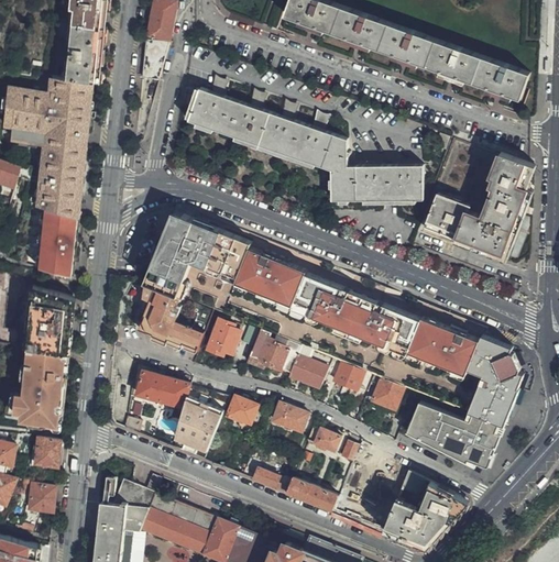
[(103,1),(102,0),(56,0),(55,23),(80,25),(100,26),(103,1)]
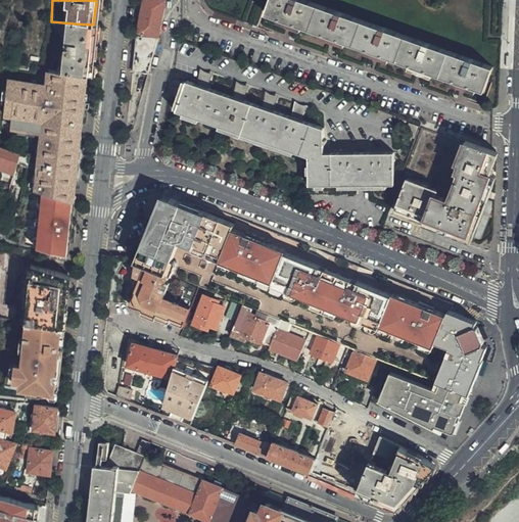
[(152,39),(155,39),(158,25),(161,5),(162,3),(161,1),(154,0),(141,0),(136,36),(152,39)]
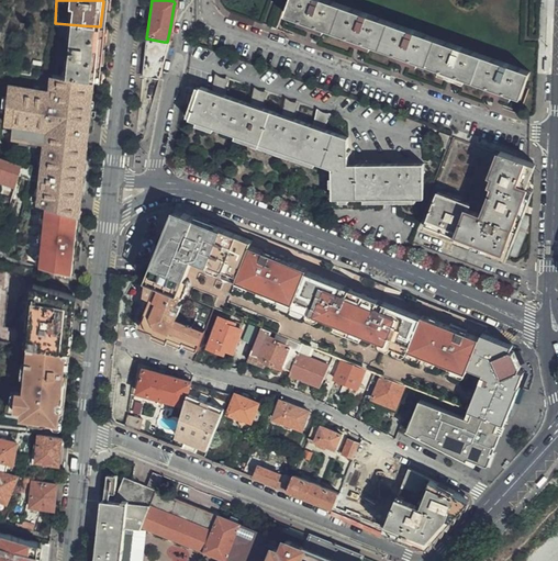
[(498,64),(422,37),(371,19),(317,0),(288,0),(282,15),(297,21),(294,25),(321,34),(322,30),(343,38),(342,42),(366,51),(368,46),(390,55),(388,58),(414,68),(415,64),(436,71),(434,75),(460,85),(462,80),(483,88),(482,92),(508,101),(510,97),(516,100),(526,75),(498,64)]
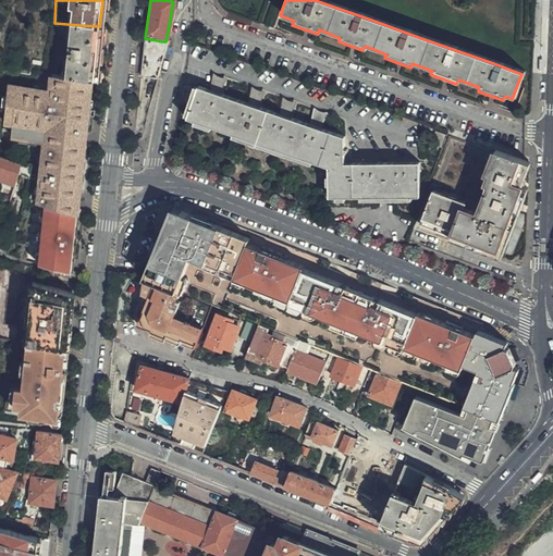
[(97,50),(99,26),(80,25),(54,23),(48,76),(72,78),(85,81),(94,82),(97,50)]
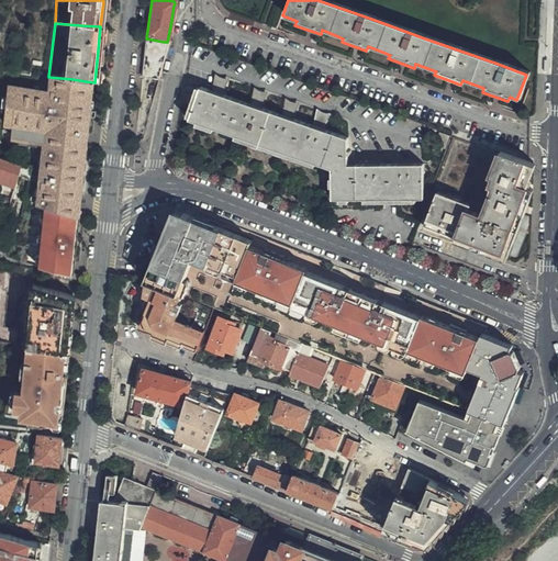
[(147,79),(155,80),(164,54),(166,43),(156,43),(142,41),(138,78),(147,79)]
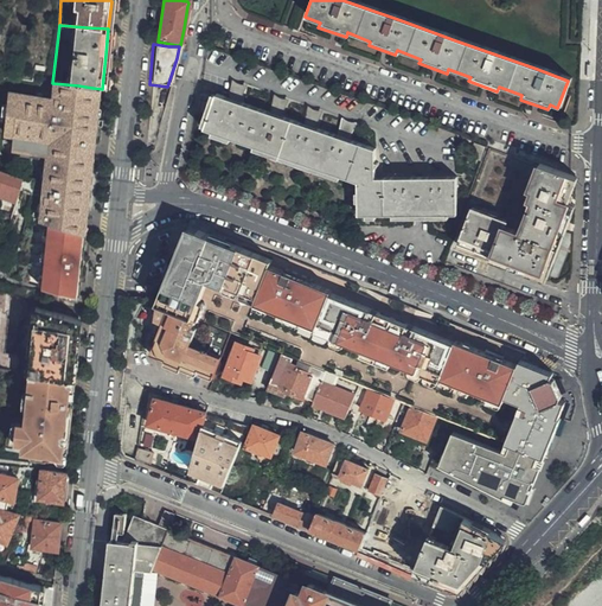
[(77,234),(93,88),(78,85),(52,83),(46,82),(44,96),(0,90),(0,135),(5,136),(39,140),(38,152),(30,222),(43,225),(66,230),(77,234)]
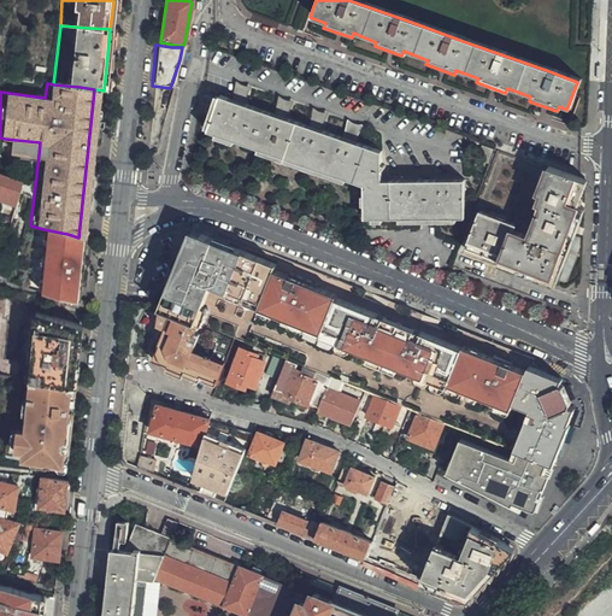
[(378,183),(377,154),(351,145),(355,130),(346,127),(341,141),(317,132),(322,118),(311,115),(306,129),(282,119),(286,106),(276,103),(272,117),(240,105),(245,92),(234,89),(230,101),(218,98),(204,134),(270,157),(324,175),(362,188),(362,222),(459,222),(459,183),(378,183)]
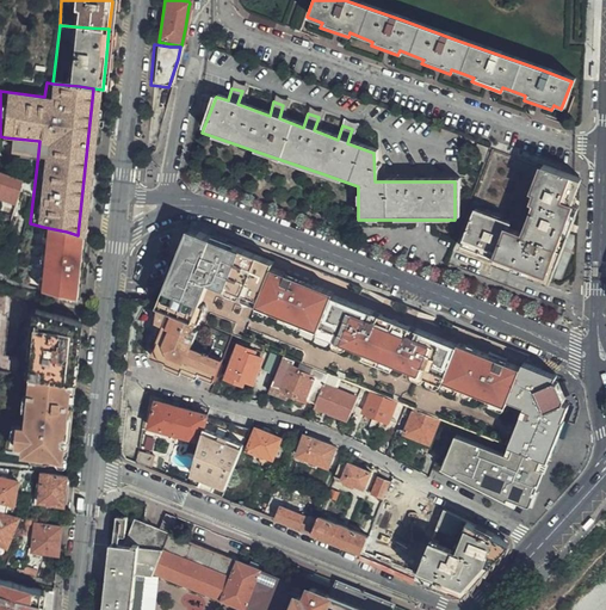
[(5,137),(4,149),(38,153),(39,141),(5,137)]
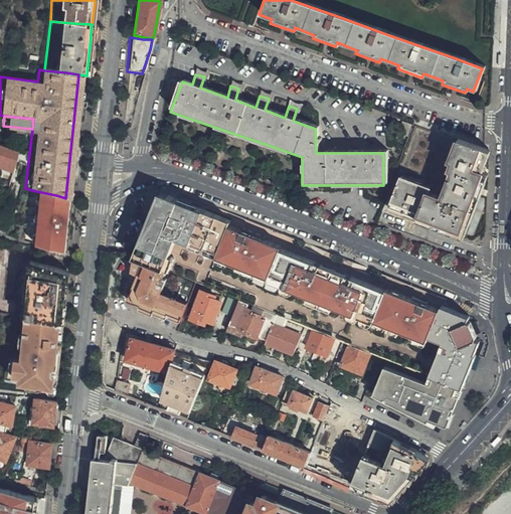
[(479,149),(456,141),(448,162),(450,163),(447,170),(450,171),(446,183),(440,199),(424,193),(427,188),(398,177),(387,207),(460,235),(471,205),(480,182),(482,175),(476,173),(480,161),(484,151),(479,149)]
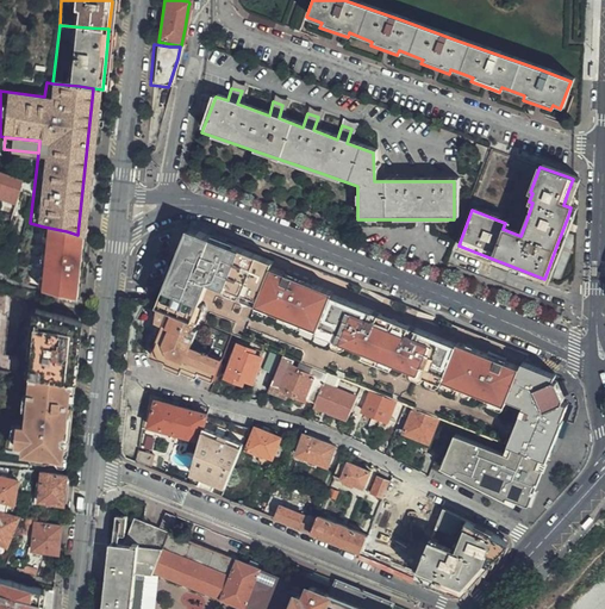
[(0,202),(7,204),(14,180),(0,175),(0,202)]
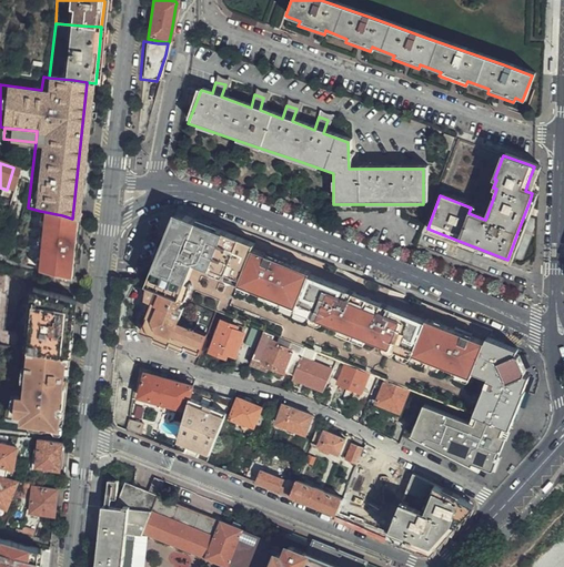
[(62,215),(40,211),(33,266),(58,272),(67,273),(72,219),(62,215)]
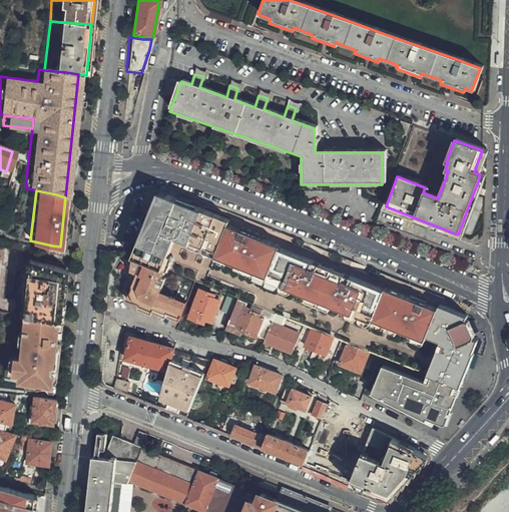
[(405,326),(417,330),(421,319),(427,304),(399,293),(381,287),(380,289),(358,280),(346,276),(344,281),(338,279),(340,273),(314,263),(311,269),(306,267),(308,260),(272,245),(271,245),(271,244),(253,237),(255,234),(232,225),(231,229),(216,223),(218,219),(153,195),(145,213),(149,215),(141,236),(138,235),(129,259),(131,260),(146,266),(161,272),(174,240),(188,246),(189,243),(216,254),(214,260),(260,277),(271,282),(326,302),(350,312),(352,309),(369,315),(403,329),(405,326)]
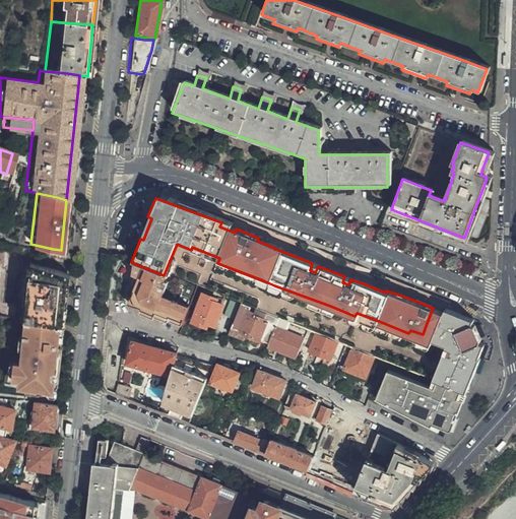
[(144,215),(136,238),(140,239),(143,240),(151,218),(147,216),(144,215)]
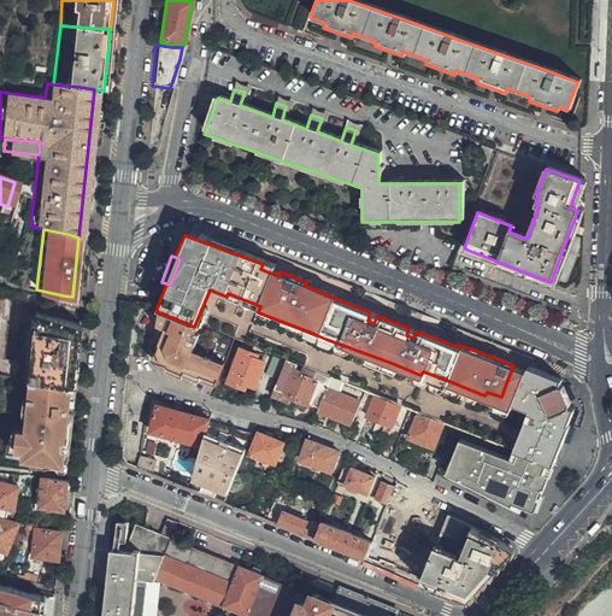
[(265,258),(263,264),(260,269),(278,276),(280,271),(306,282),(305,286),(325,294),(325,295),(327,295),(370,312),(368,321),(374,323),(377,316),(409,328),(406,335),(413,338),(416,332),(430,336),(434,328),(409,318),(411,314),(376,300),(374,306),(352,297),(353,292),(265,258)]
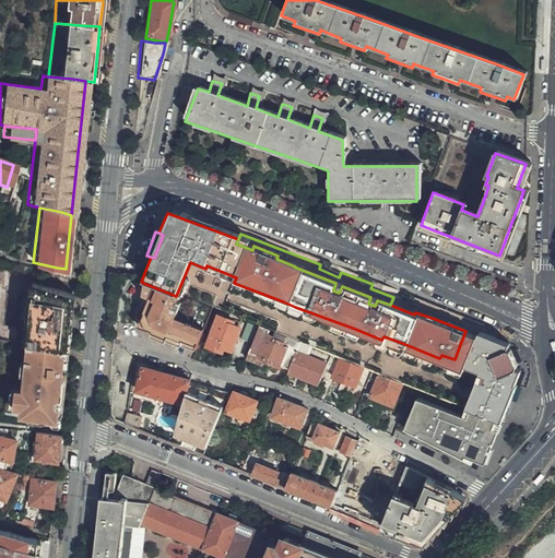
[(0,344),(8,345),(16,264),(0,261),(0,344)]
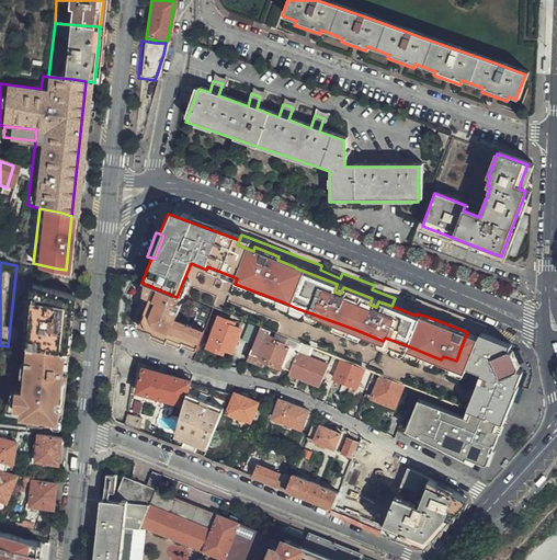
[(243,323),(257,328),(261,330),(271,334),(283,339),(298,344),(307,349),(330,357),(349,364),(371,374),(378,376),(401,386),(411,389),(417,391),(429,396),(438,399),(441,401),(452,369),(456,361),(443,356),(441,360),(404,344),(385,338),(383,341),(356,330),(296,308),(284,303),(235,284),(237,278),(207,266),(206,270),(191,263),(177,297),(183,299),(200,306),(212,310),(224,315),(243,323)]
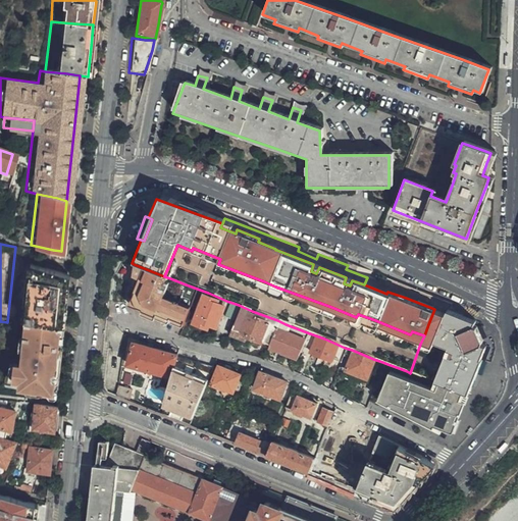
[(67,263),(68,253),(61,251),(53,250),(52,260),(67,263)]
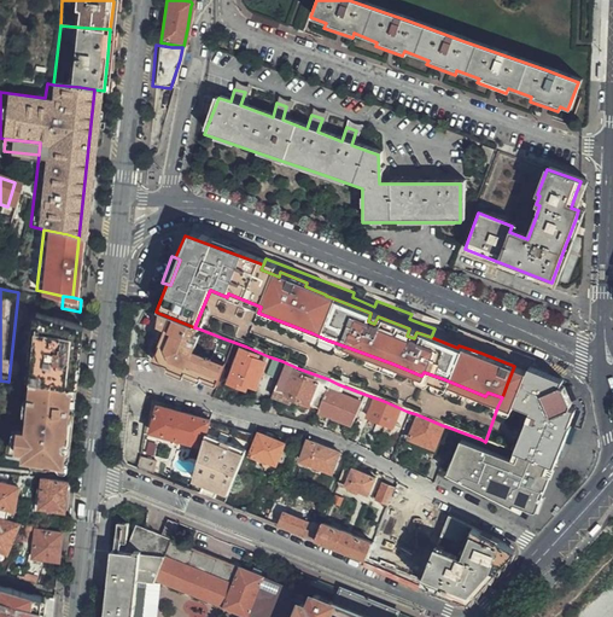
[(229,349),(233,342),(220,337),(202,330),(194,327),(176,320),(158,313),(156,312),(153,327),(151,348),(156,350),(151,365),(196,383),(212,390),(219,377),(223,365),(229,349)]
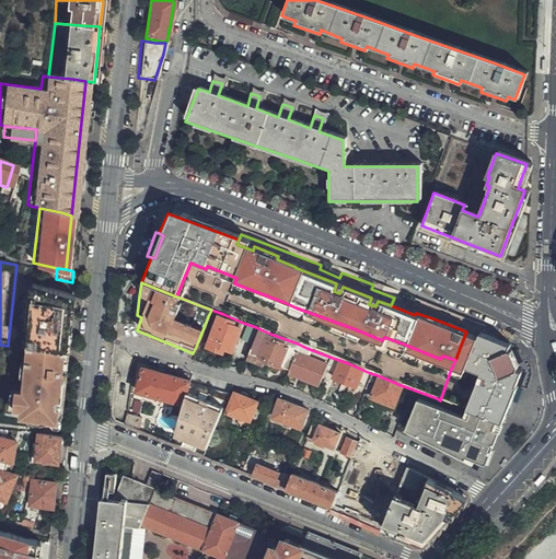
[(68,323),(71,295),(29,284),(22,347),(65,351),(68,323)]
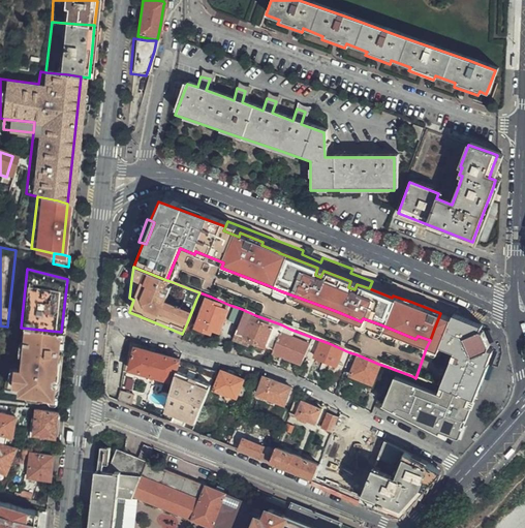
[(393,296),(411,302),(414,292),(373,277),(372,281),(369,288),(392,298),(393,296)]
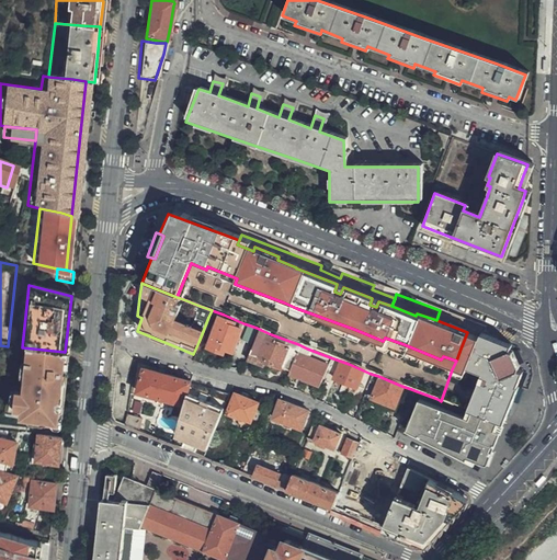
[(467,332),(470,322),(440,310),(436,320),(467,332)]
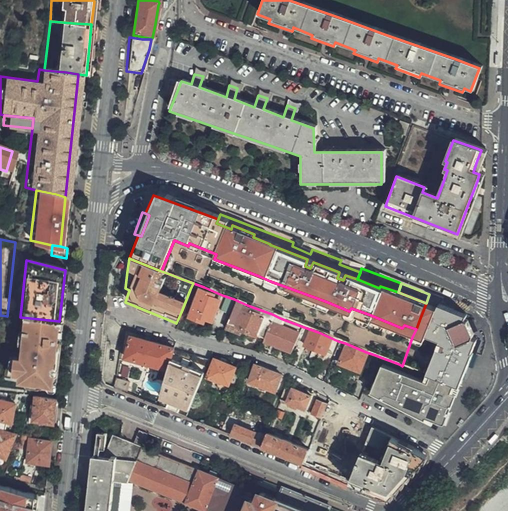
[(208,322),(216,302),(209,299),(210,296),(196,291),(187,313),(186,318),(200,324),(201,319),(208,322)]
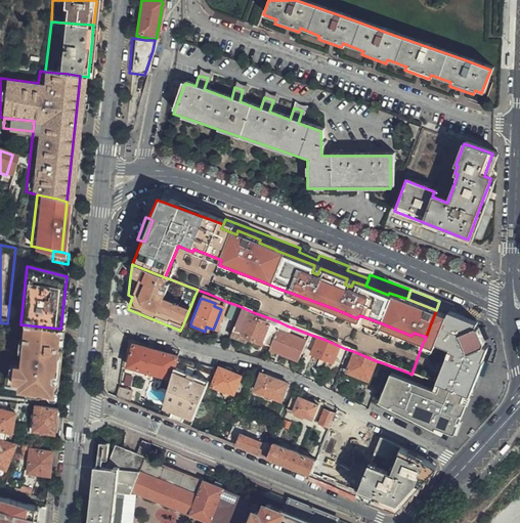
[(446,303),(439,301),(436,310),(442,312),(443,309),(446,303)]
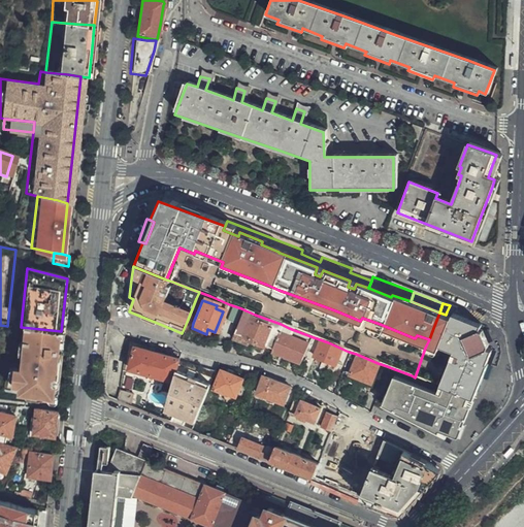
[(233,326),(239,310),(230,306),(225,322),(233,326)]
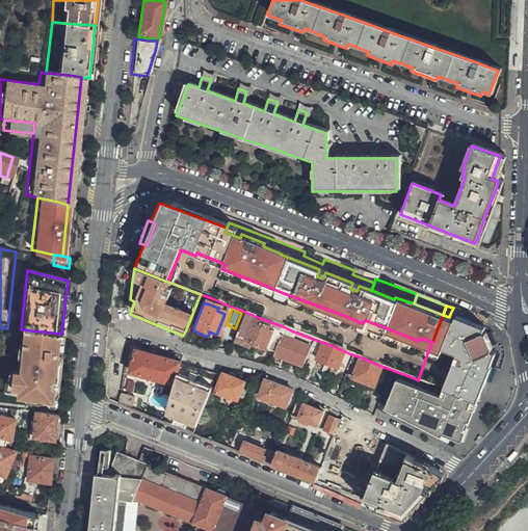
[(247,313),(243,311),(239,322),(232,343),(246,349),(247,345),(264,351),(264,349),(272,352),(280,335),(283,326),(268,321),(257,317),(247,313)]
